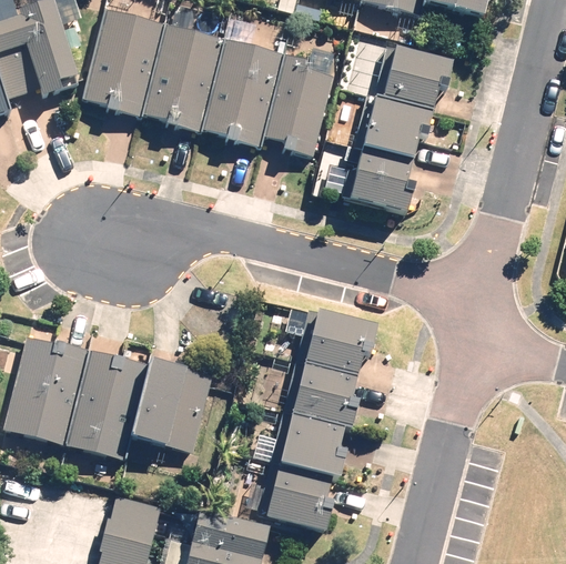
[(360,0),(360,1),(414,16),(418,1),(418,0),(360,0)]
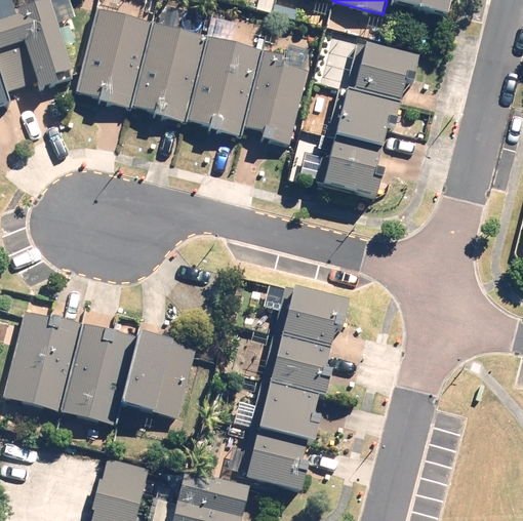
[(443,16),(447,0),(387,0),(387,1),(443,16)]
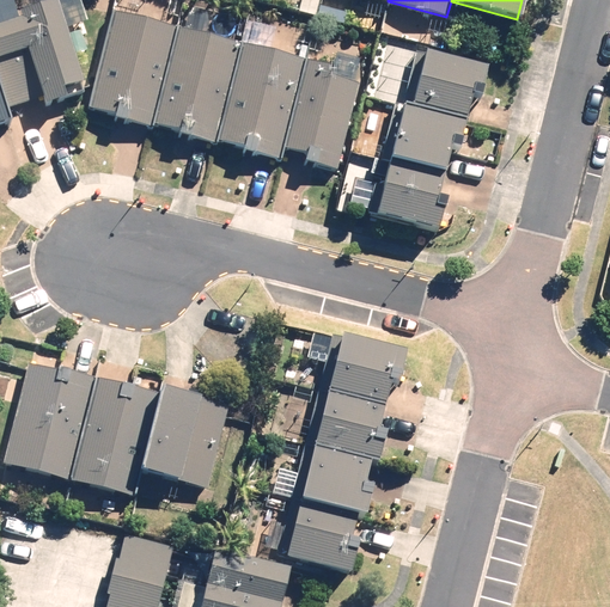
[(0,84),(8,106),(40,94),(43,105),(90,89),(59,2),(0,23),(0,84)]
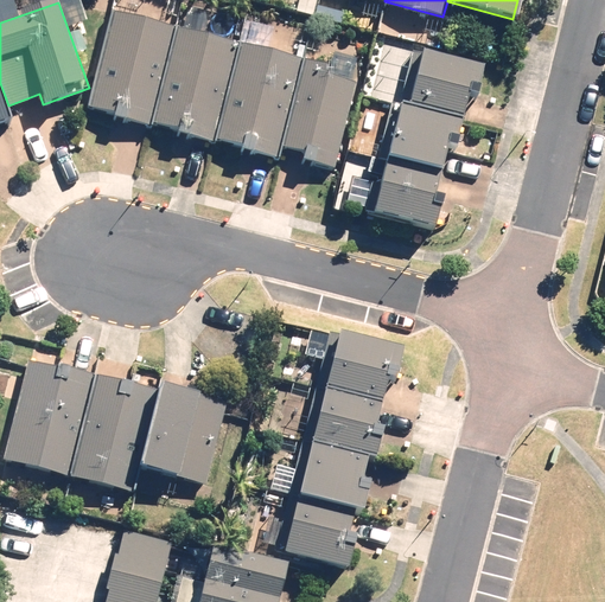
[(152,125),(178,24),(112,6),(90,88),(86,108),(152,125)]
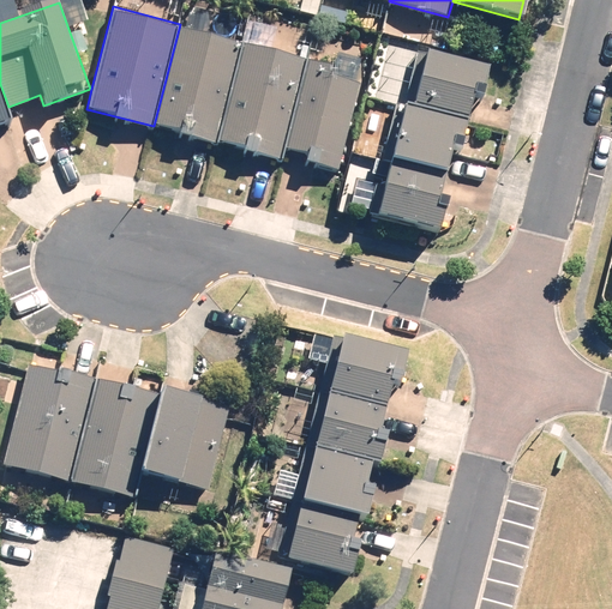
[(295,108),(309,58),(271,48),(277,25),(246,17),(241,40),(214,142),(282,160),(295,108)]
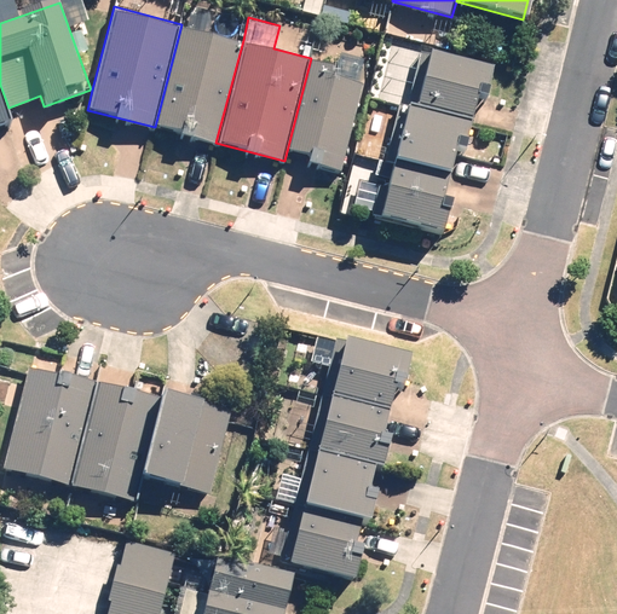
[(182,24),(155,127),(215,143),(243,40),(182,24)]
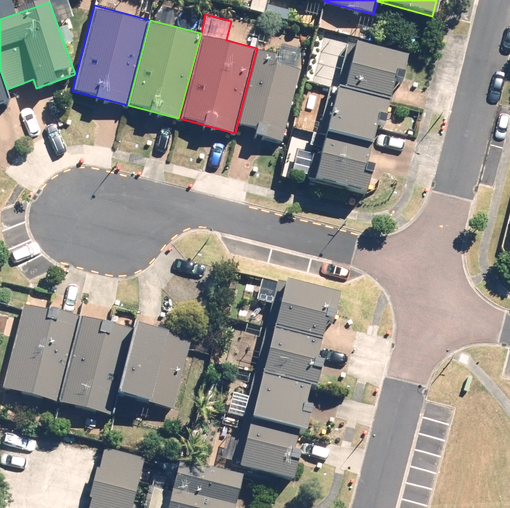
[(333,86),(388,98),(393,77),(405,80),(411,53),(343,38),(333,86)]
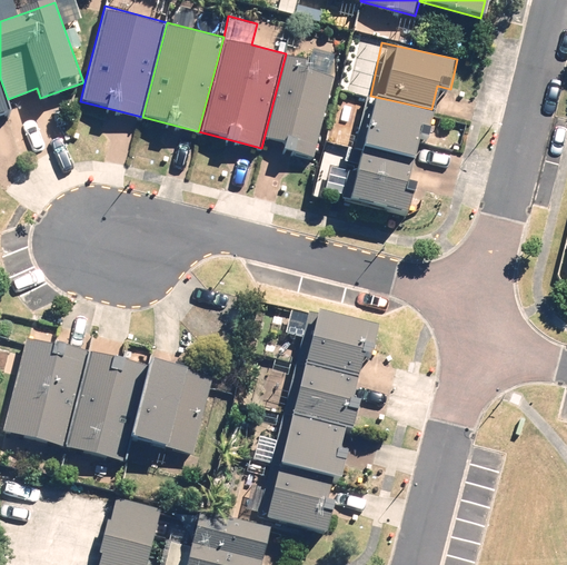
[(286,53),(261,148),(310,160),(335,66),(286,53)]
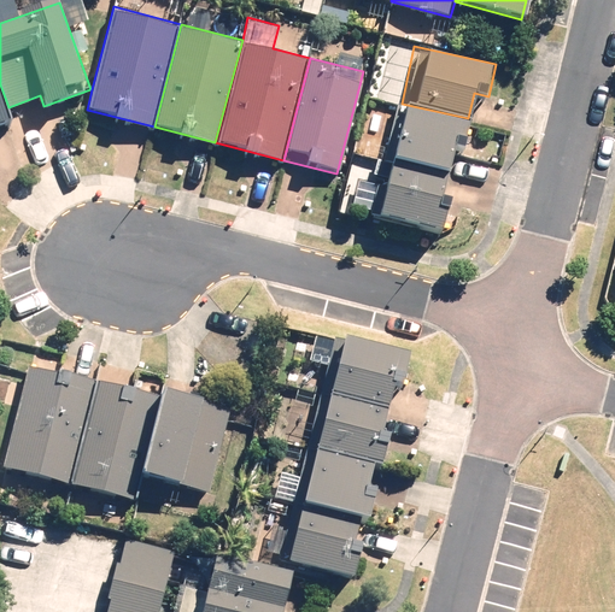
[(9,107),(0,84),(0,124),(12,121),(9,107)]
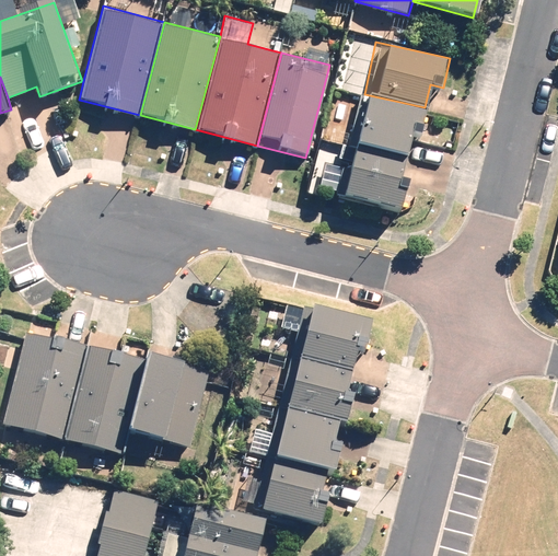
[(353,143),(406,155),(410,136),(418,137),(425,107),(364,94),(353,143)]
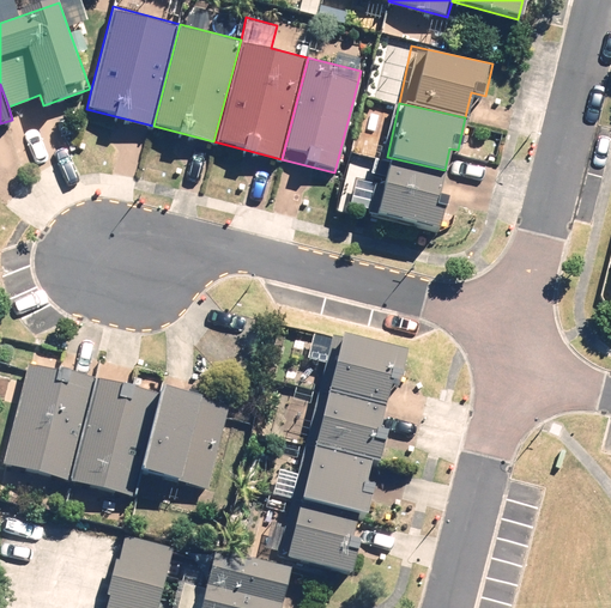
[(374,212),(442,226),(449,196),(437,194),(442,176),(385,164),(374,212)]
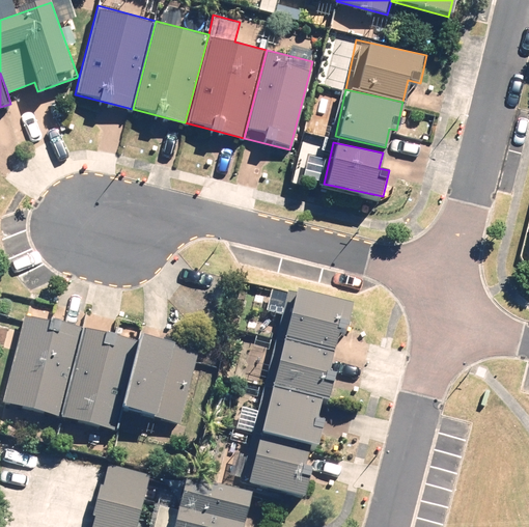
[(273,336),(334,352),(339,329),(347,331),(354,304),(285,286),(273,336)]
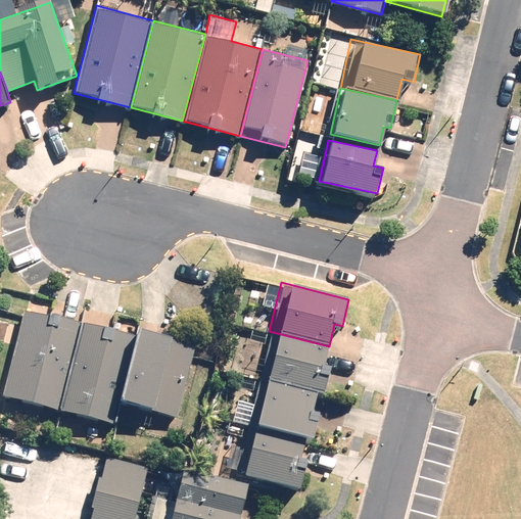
[(61,411),(82,322),(20,308),(0,396),(61,411)]
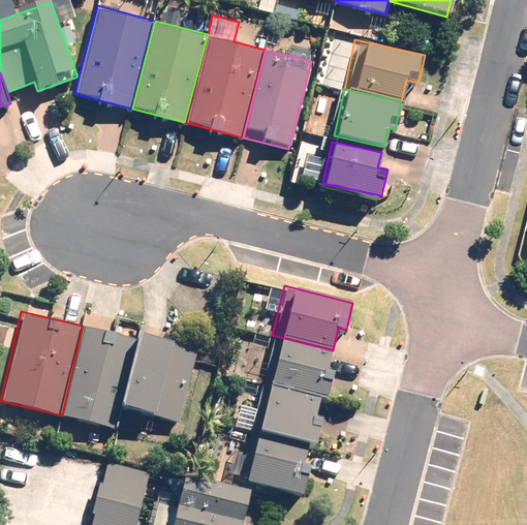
[(83,326),(62,415),(117,428),(121,407),(137,338),(83,326)]
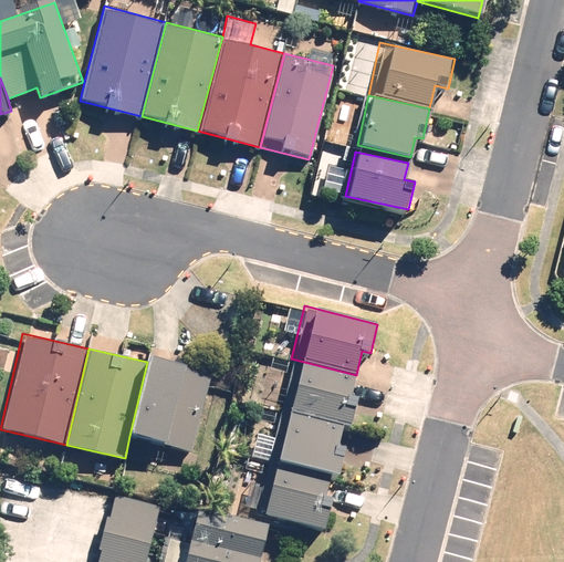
[(341,425),(352,427),(358,398),(351,396),(356,375),(291,358),(279,409),(341,425)]
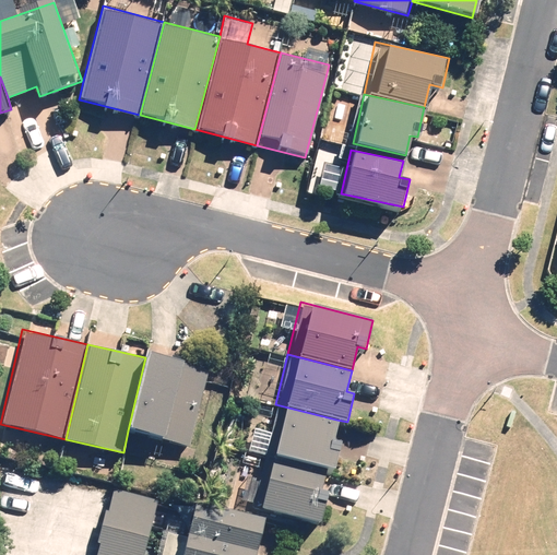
[(145,357),(128,430),(191,445),(209,372),(145,357)]
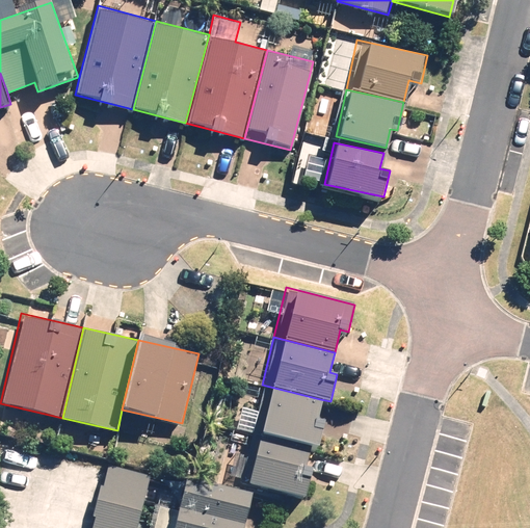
[(310,447),(318,449),(325,422),(315,420),(320,399),(262,385),(249,431),(310,447)]
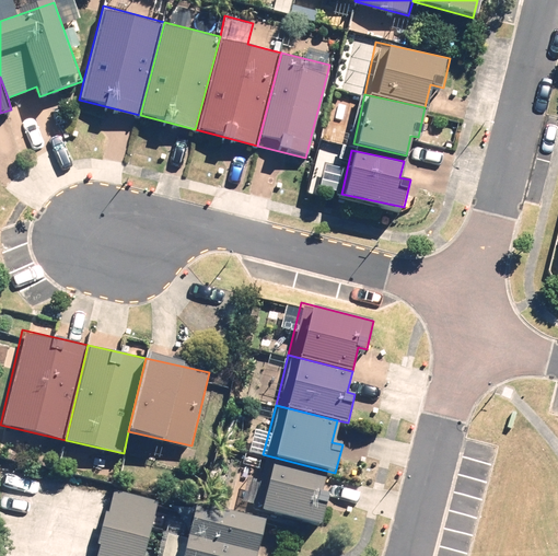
[(251,505),(323,523),(330,493),(321,490),(326,471),(263,454),(251,505)]
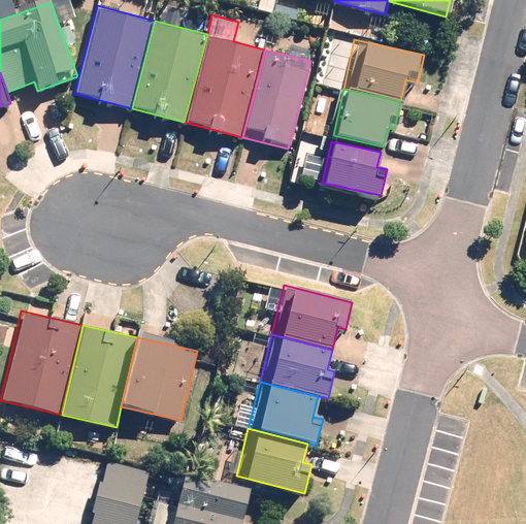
[(135,523),(150,466),(106,456),(90,523),(135,523)]
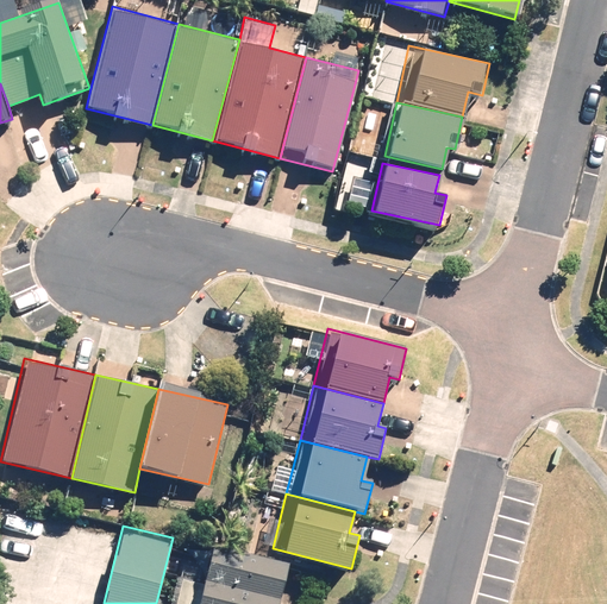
[(205,582),(175,576),(169,603),(276,603),(286,560),(212,545),(205,582)]
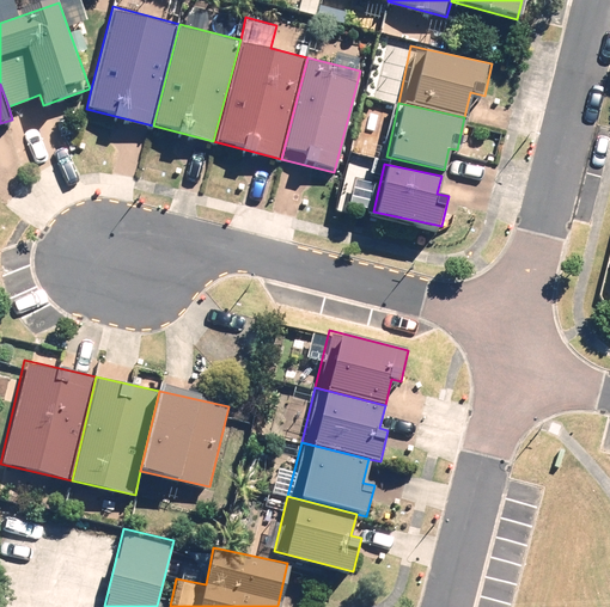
All buildings are outlined.
